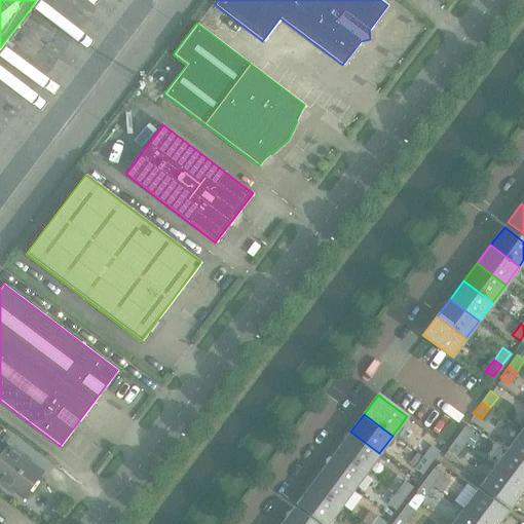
[(463,443),(472,432),(463,426),(455,438),(463,443)]
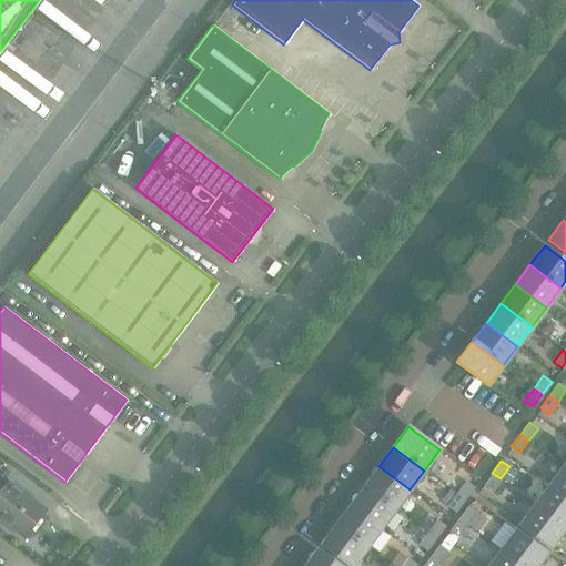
[(410,489),(378,466),(364,485),(395,508),(410,489)]
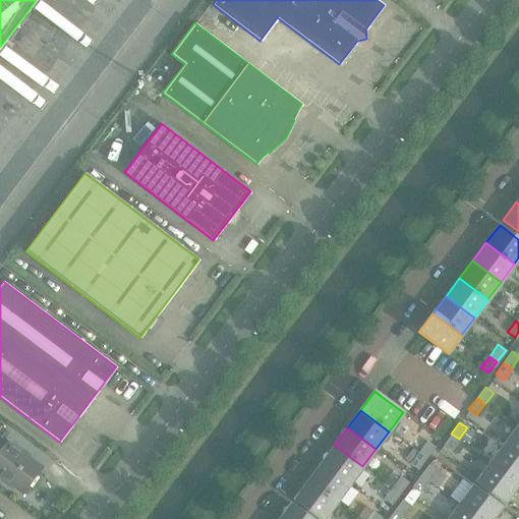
[(518,428),(516,427),(503,445),(518,456),(518,428)]
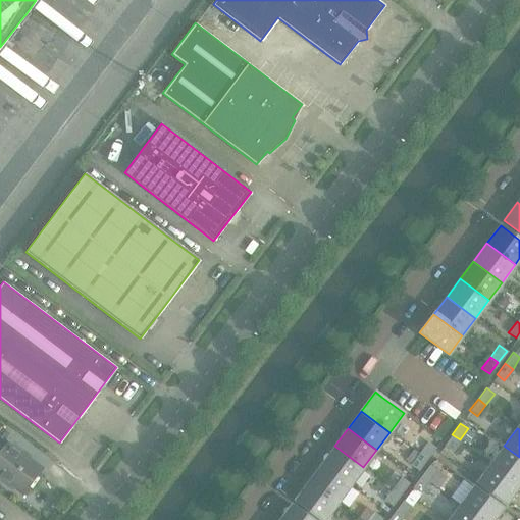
[(451,451),(460,439),(452,434),(444,445),(451,451)]
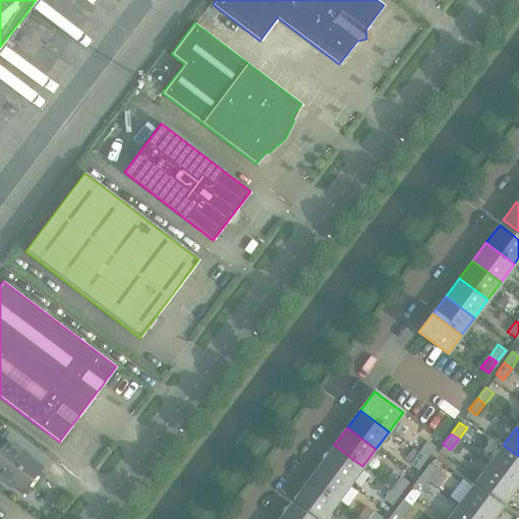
[(425,458),(434,447),(425,441),(417,452),(425,458)]
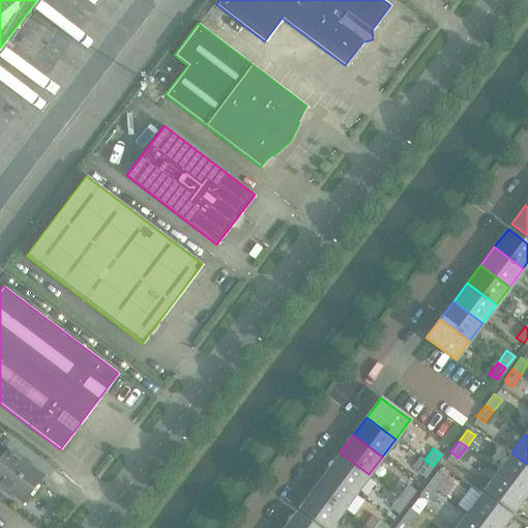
[(7,449),(0,459),(0,486),(22,502),(41,475),(7,449)]
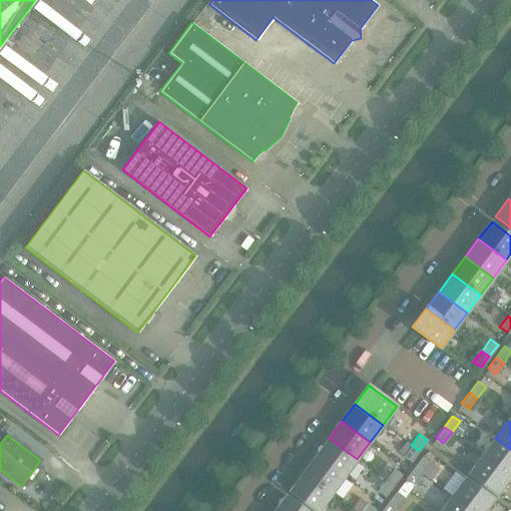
[(357,459),(329,438),(316,455),(344,476),(357,459)]
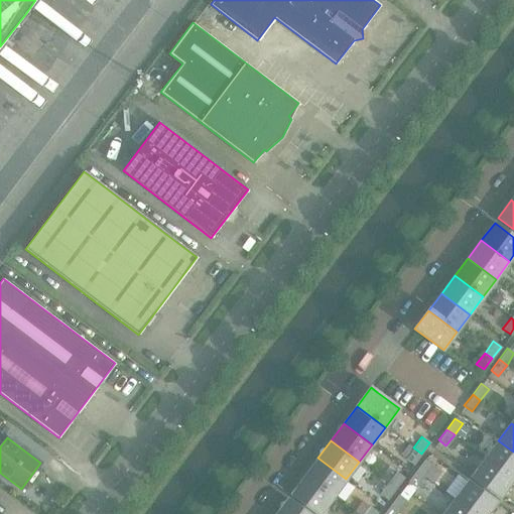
[(513,478),(513,452),(498,440),(485,458),(513,479),(513,478)]
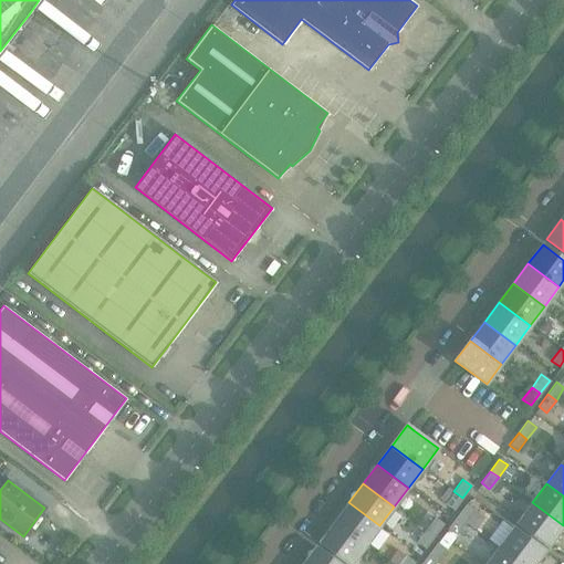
[(452,510),(462,498),(453,491),(445,503),(452,510)]
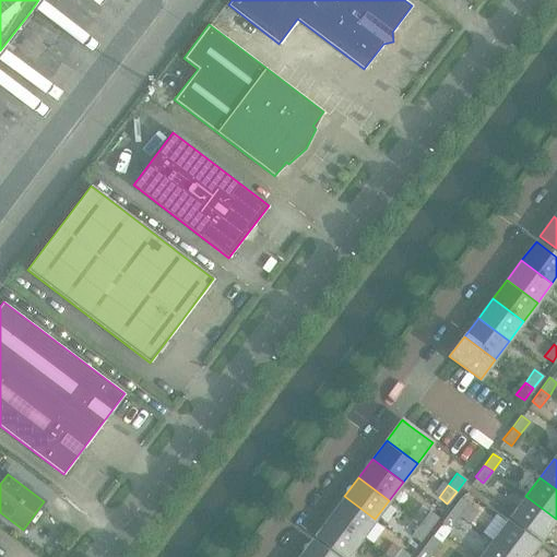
[(375,519),(344,496),(330,516),(360,538),(375,519)]
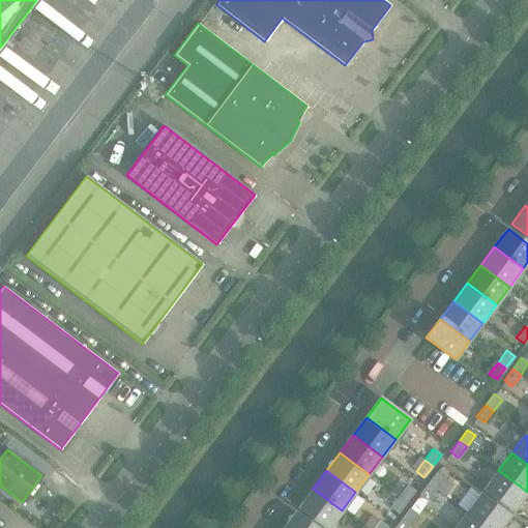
[(527,492),(498,470),(485,489),(514,510),(527,492)]
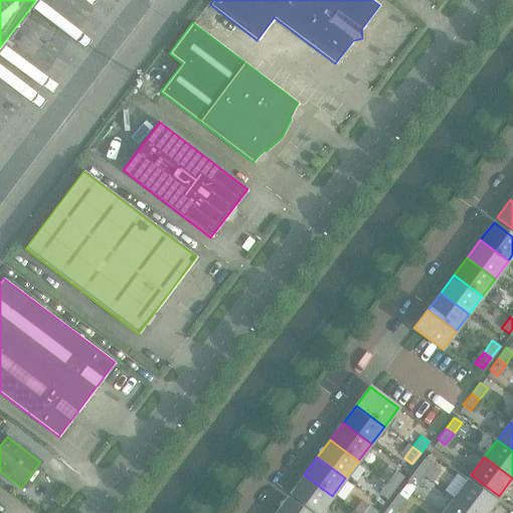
[(422,475),(431,465),(422,459),(414,470),(422,475)]
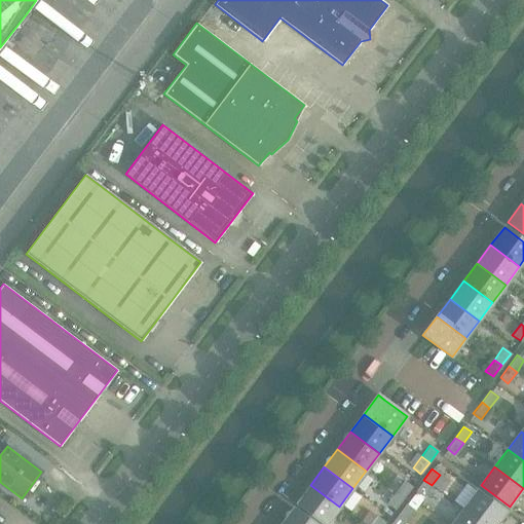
[(423,496),(432,485),(423,480),(415,491),(423,496)]
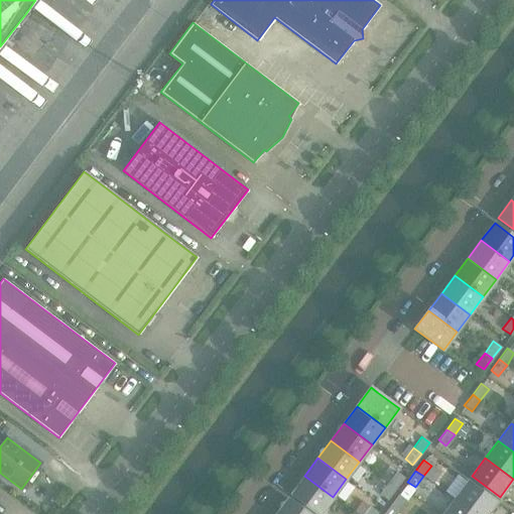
[(395,488),(403,478),(395,472),(387,483),(395,488)]
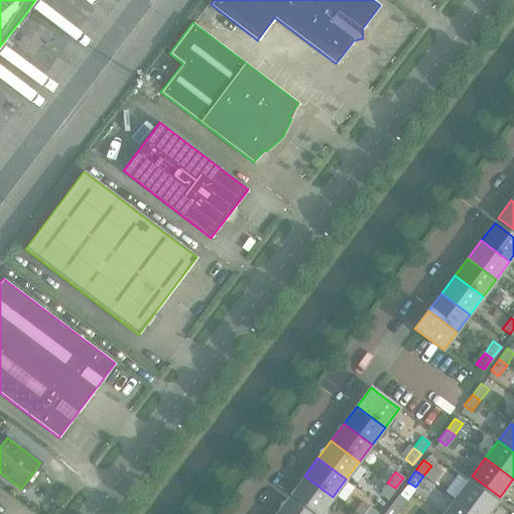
[(319,513),(333,497),(304,476),(291,494),(317,513),(319,513)]
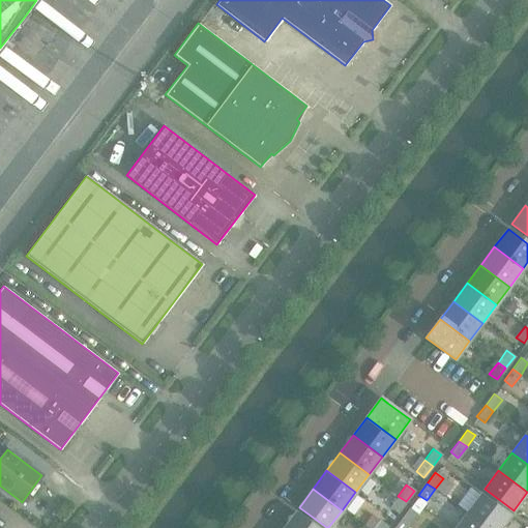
[(500,527),(509,516),(480,494),(466,512),(486,527),(500,527)]
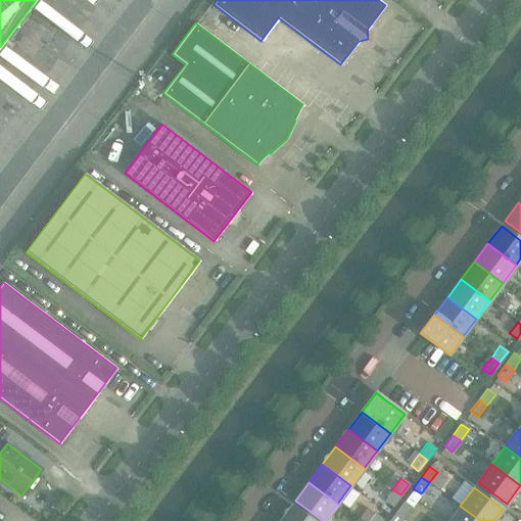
[(391,506),(400,494),(392,489),(384,501),(391,506)]
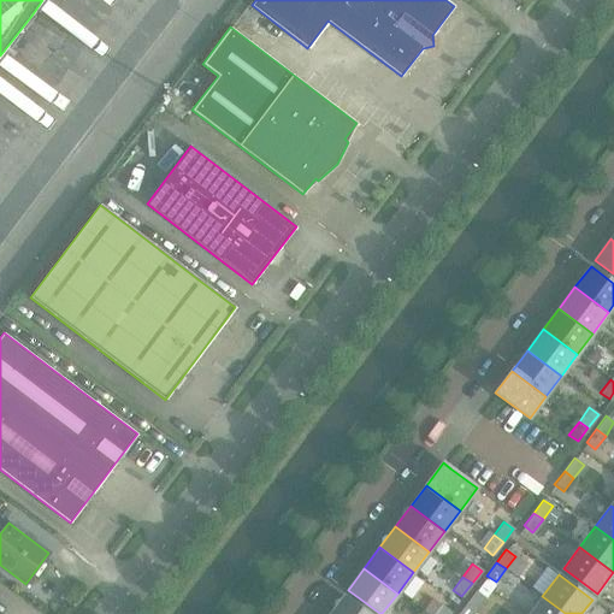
[(474,610),(484,597),(474,590),(465,603),(474,610)]
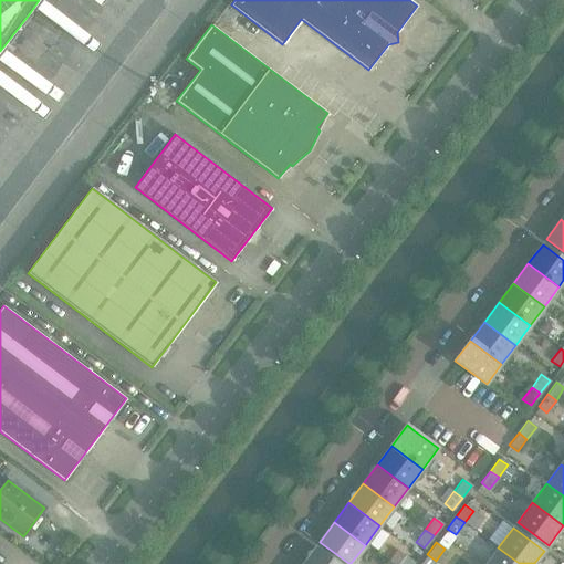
[(337,563),(315,547),(302,563),(337,563)]
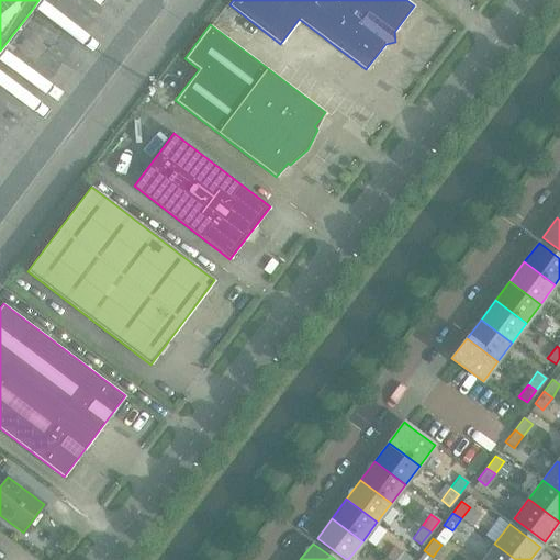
[(515,559),(494,544),(482,559),(515,559)]
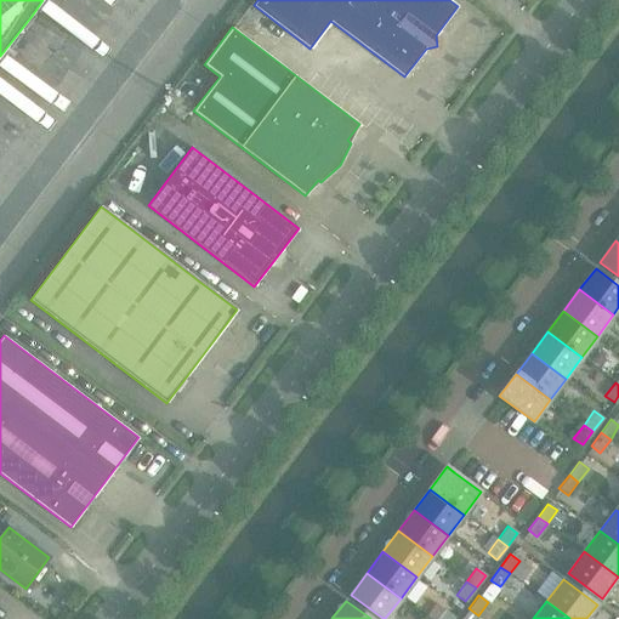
[(475,618),(478,615),(469,608),(460,618),(475,618)]
